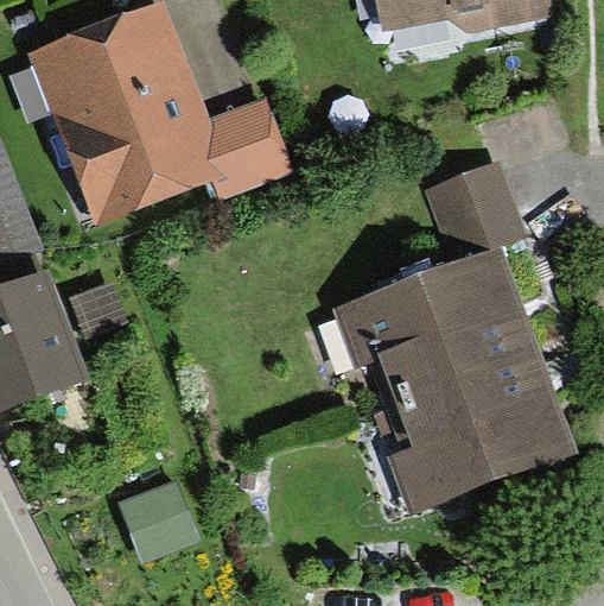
[(157,0),(25,52),(93,227),(209,182),(216,199),(287,170),(259,99),(205,120),(196,96),(157,0)]
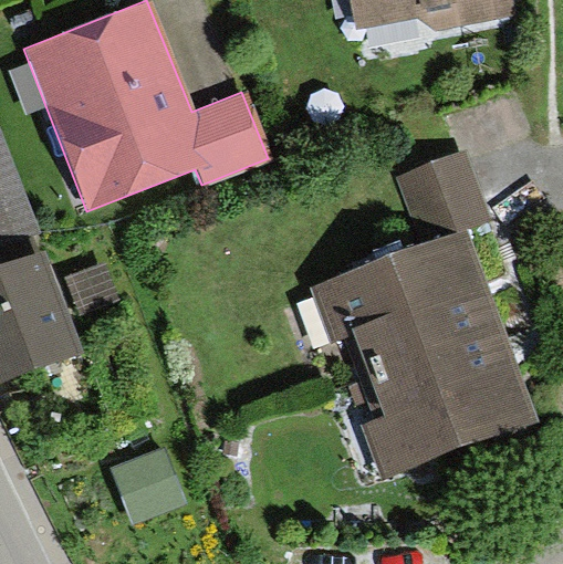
[(348,0),(356,33),(415,21),(433,33),(514,17),(510,0),(348,0)]
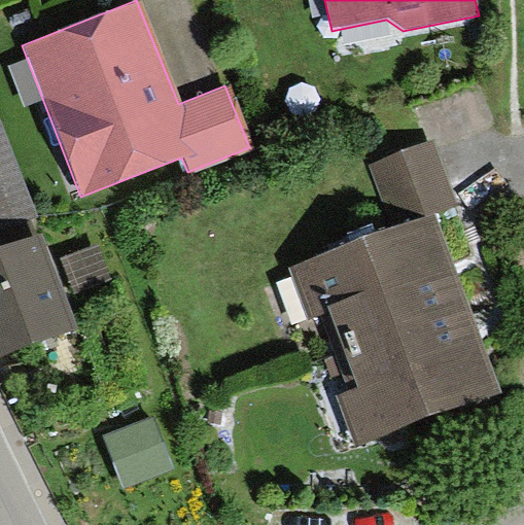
[(0,232),(39,215),(0,119),(0,232)]
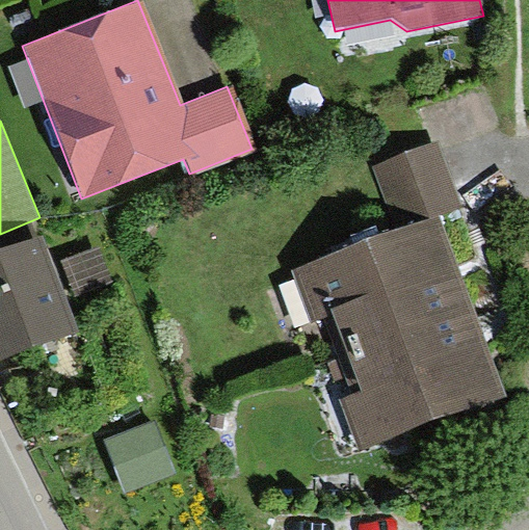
[(319,315),(336,354),(473,303),(458,267),(438,213),(463,204),(438,137),(367,164),(392,233),(289,271),(309,320),(319,315)]
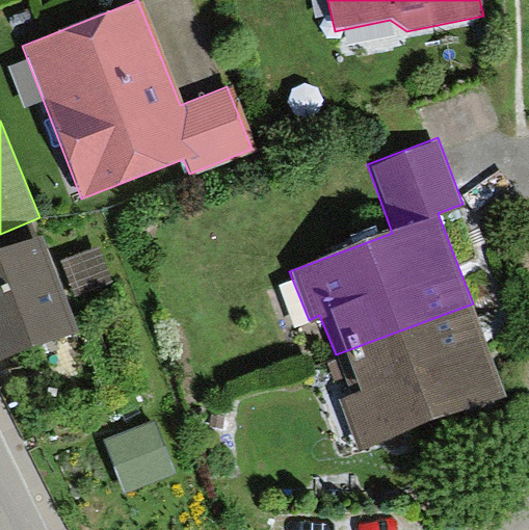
[(0,359),(77,327),(37,233),(0,248),(0,359)]
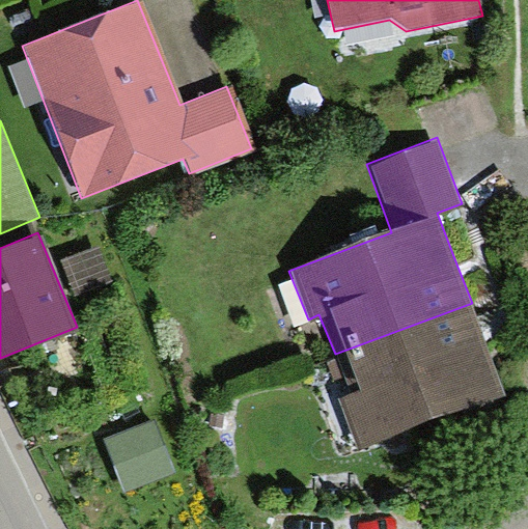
[(95,247),(62,260),(76,295),(109,281),(95,247)]
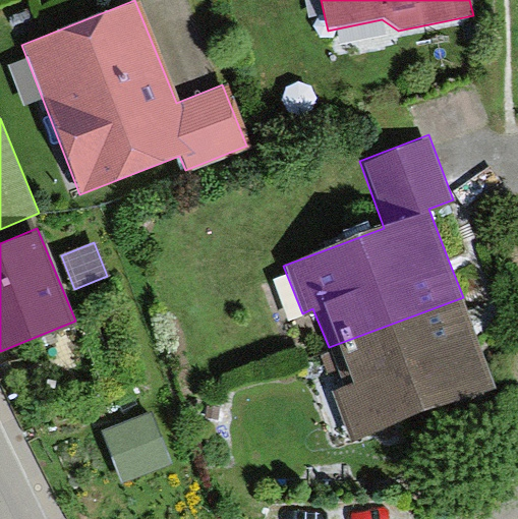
[(463,297),(329,347),(342,382),(326,388),(347,445),(498,389),(475,331),(463,297)]
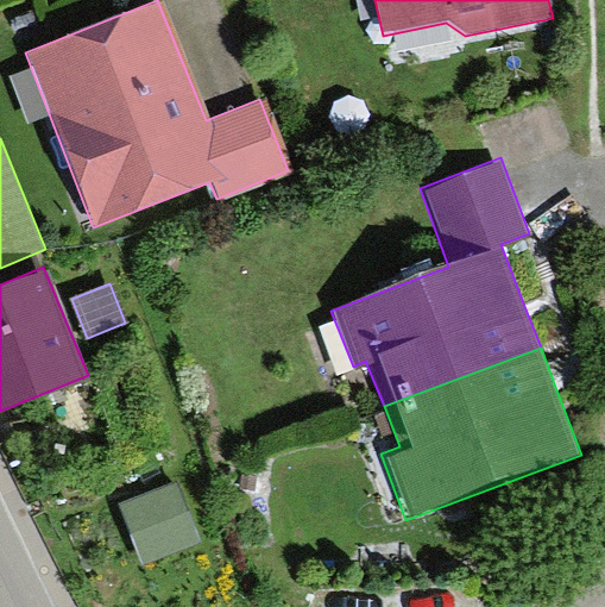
[(175,487),(119,507),(140,565),(196,545),(175,487)]
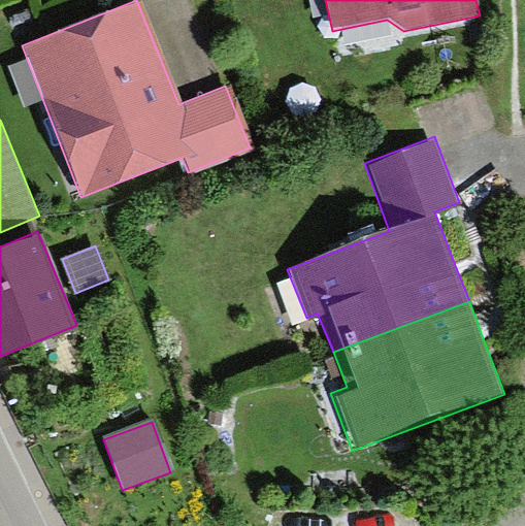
All buildings are outlined.
